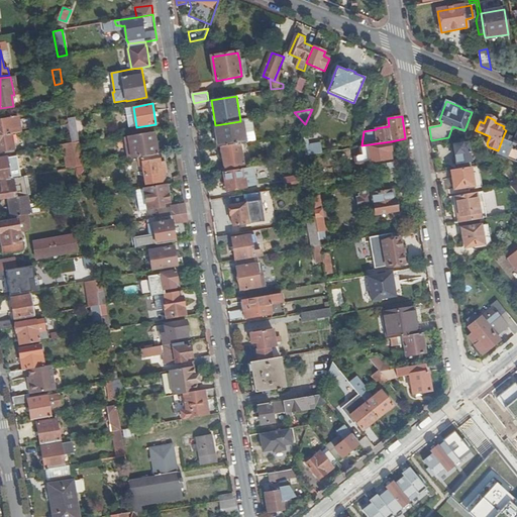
[(0,135),(12,133),(21,132),(18,117),(0,119),(0,135)]
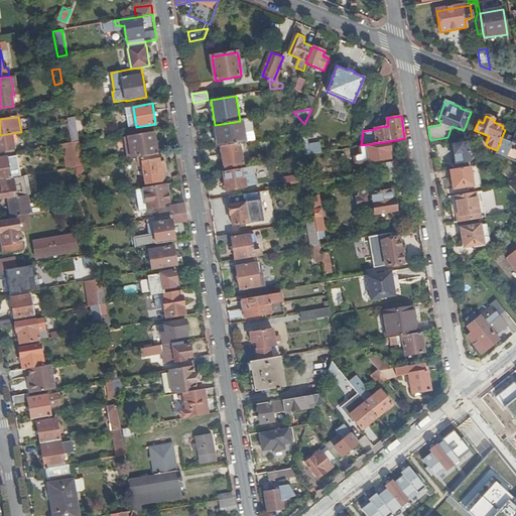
[(74,117),(68,118),(69,120),(69,124),(71,133),(77,132),(74,117)]
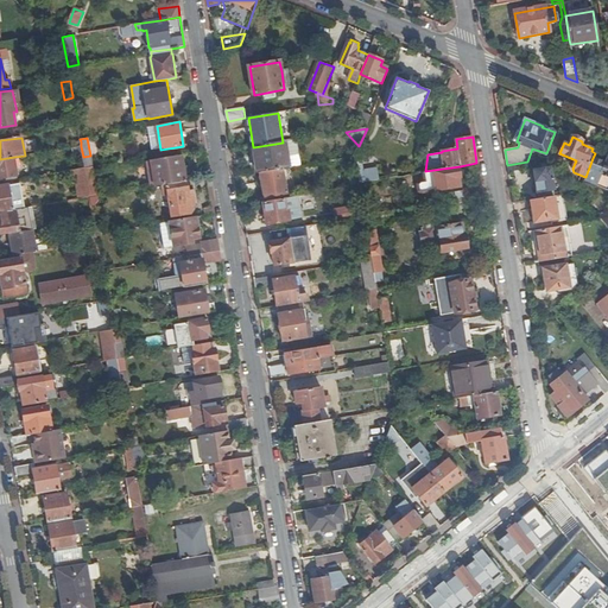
[(253,147),(257,173),(260,172),(283,169),(290,168),(285,141),(283,143),(253,147)]
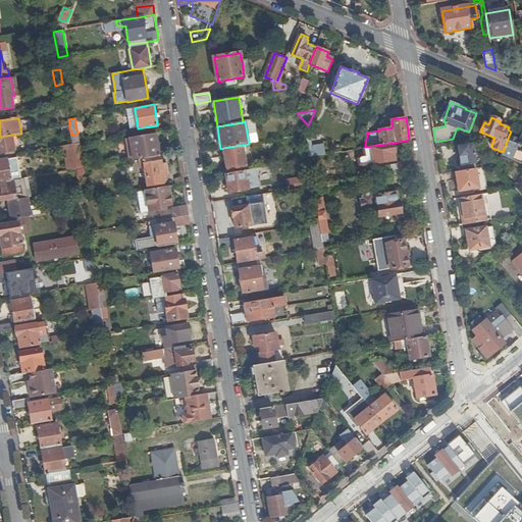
[(64,140),(71,139),(71,135),(69,125),(65,126),(62,126),(64,140)]
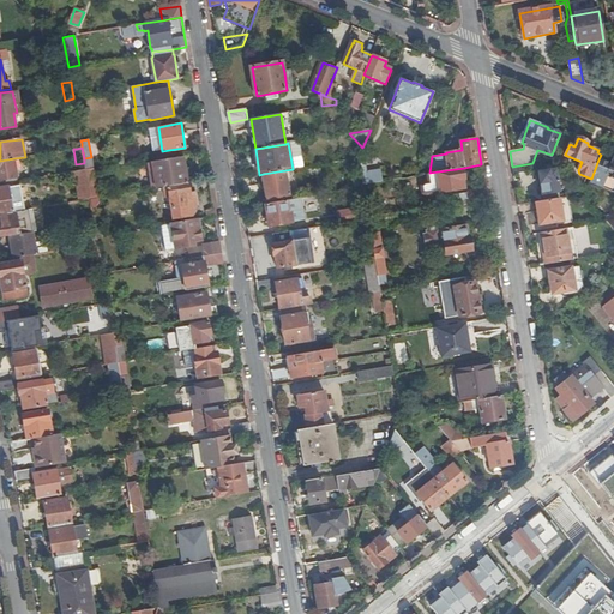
[(14,158),(0,161),(0,179),(17,176),(14,158)]
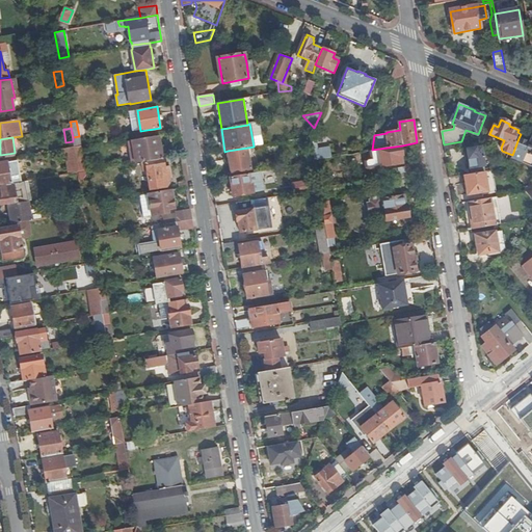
[(129,141),(132,163),(145,161),(163,159),(159,137),(129,141)]
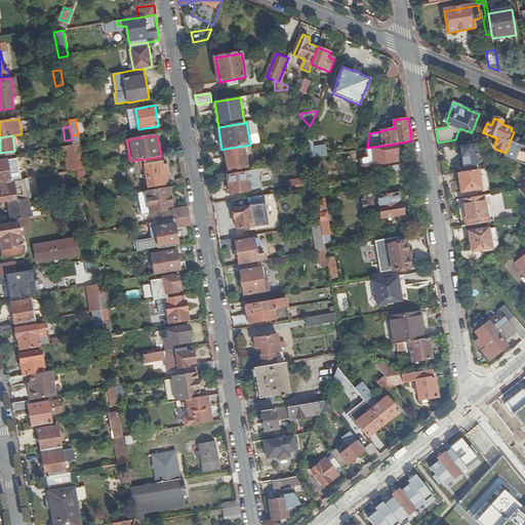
[(506,153),(503,157),(508,158),(508,157),(524,164),(524,136),(523,142),(512,136),(506,153)]
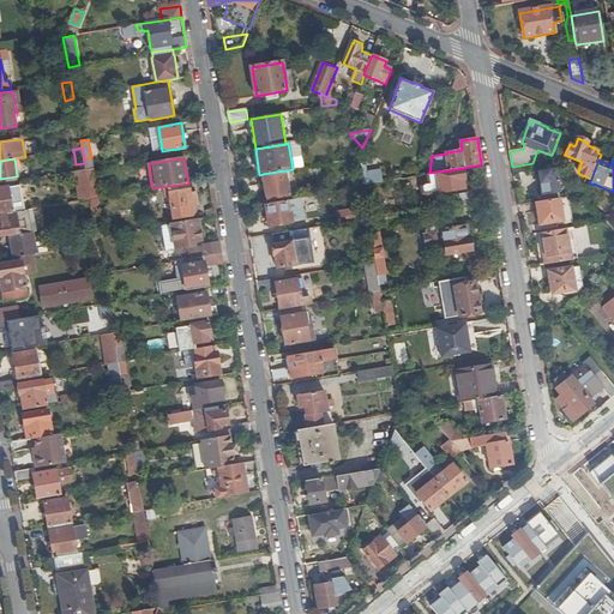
[(360,166),(363,185),(383,181),(380,168),(367,170),(366,164),(360,166)]
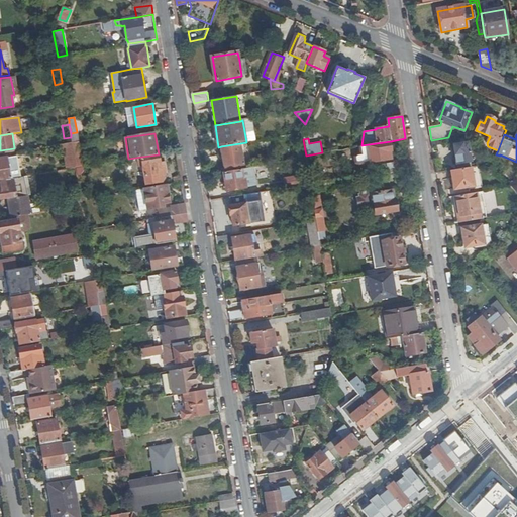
[(261,147),(260,140),(248,142),(249,149),(261,147)]
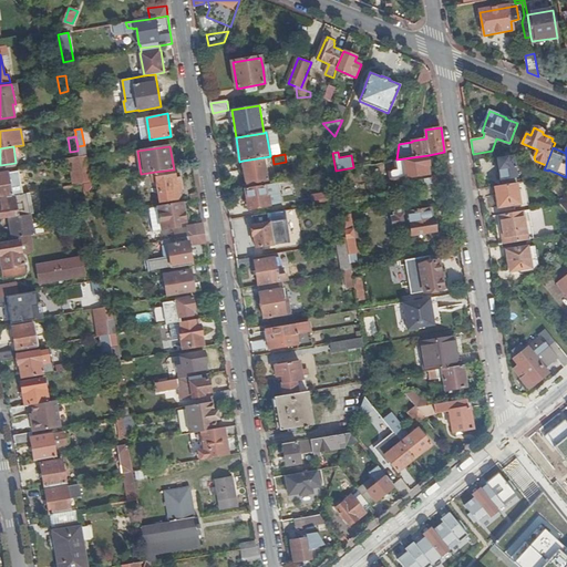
[(397,160),(394,161),(397,168),(392,169),(390,172),(391,178),(394,181),(431,174),(430,165),(429,155),(397,160)]
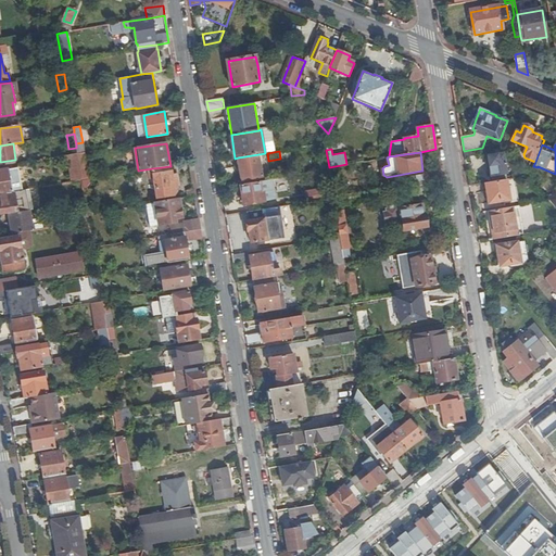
[(77,153),(68,155),(73,182),(83,180),(77,153)]
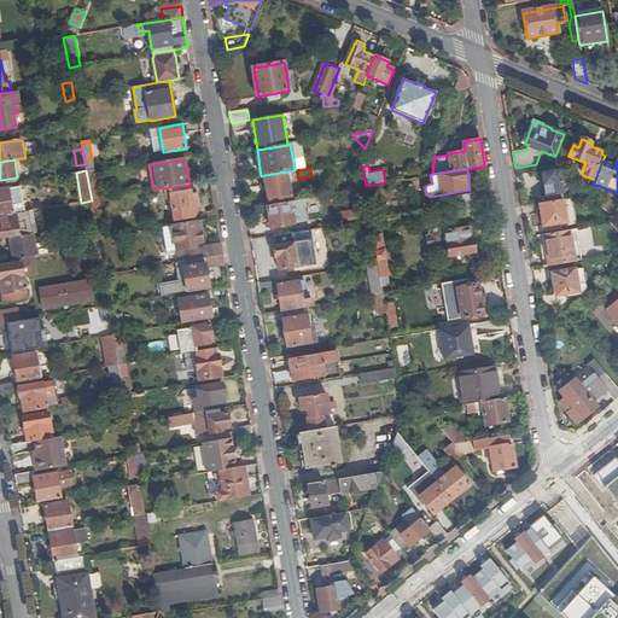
[(91,170),(86,170),(92,200),(97,199),(97,194),(98,194),(94,170),(91,170)]
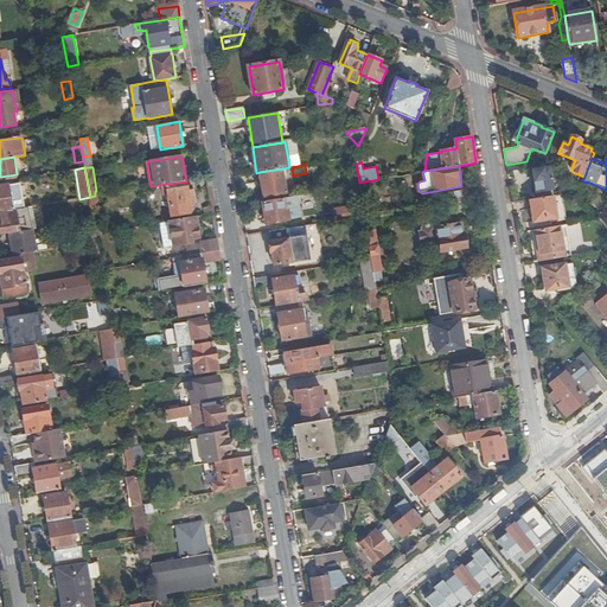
[(554,196),(550,167),(532,171),(537,192),(538,198),(554,196)]
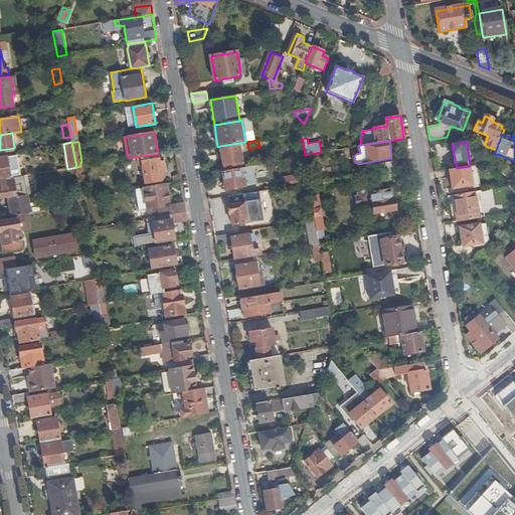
[(239,143),(220,146),(224,167),(242,164),(239,143)]
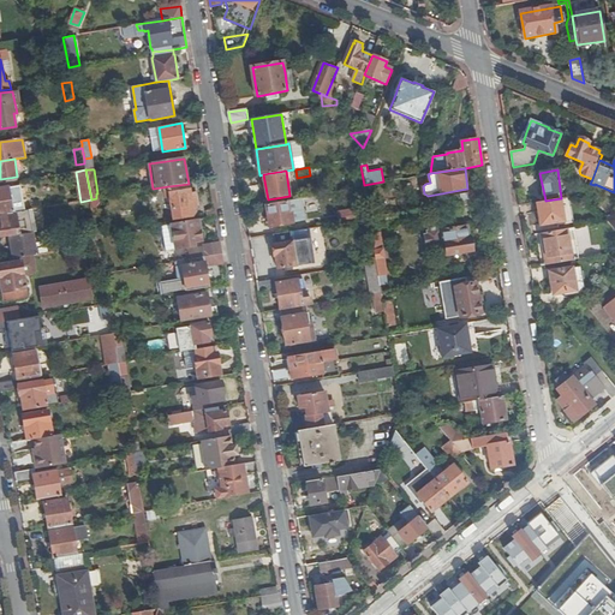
[(189,184),(168,186),(174,220),(193,216),(195,213),(193,207),(198,206),(196,193),(195,193),(193,183),(189,184)]
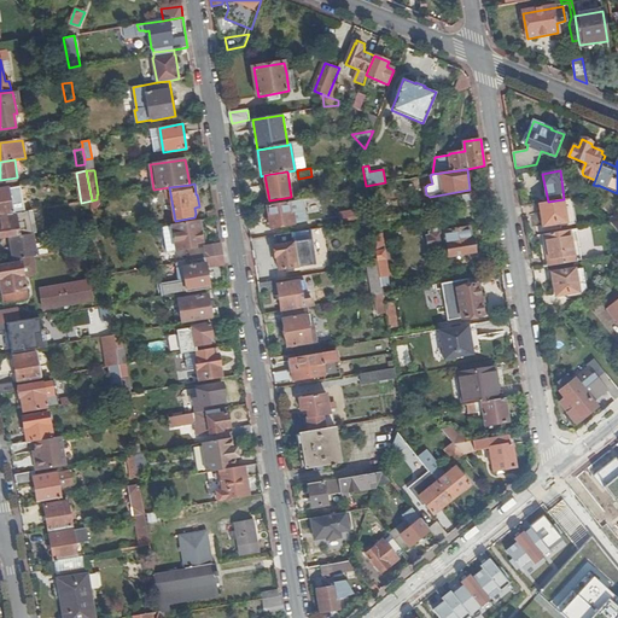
[(0,190),(0,215),(13,214),(9,188),(0,190)]
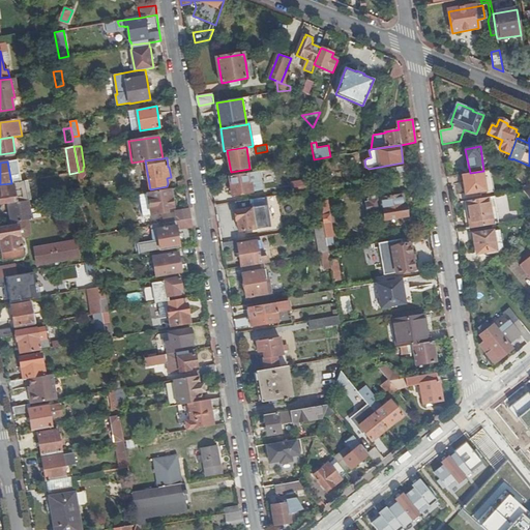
[(405,173),(420,170),(419,163),(404,165),(405,173)]
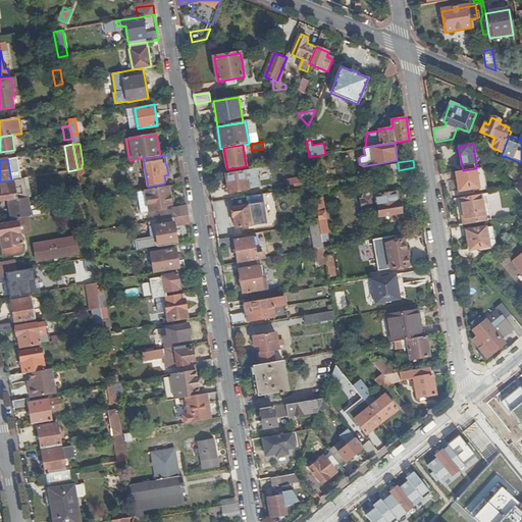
[(270,166),(258,168),(259,175),(271,173),(270,166)]
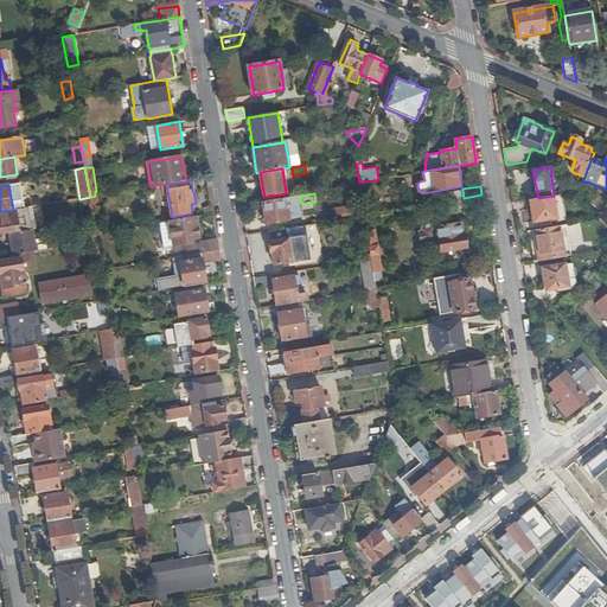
[(538,198),(530,199),(532,210),(535,210),(537,221),(556,217),(554,196),(538,198)]
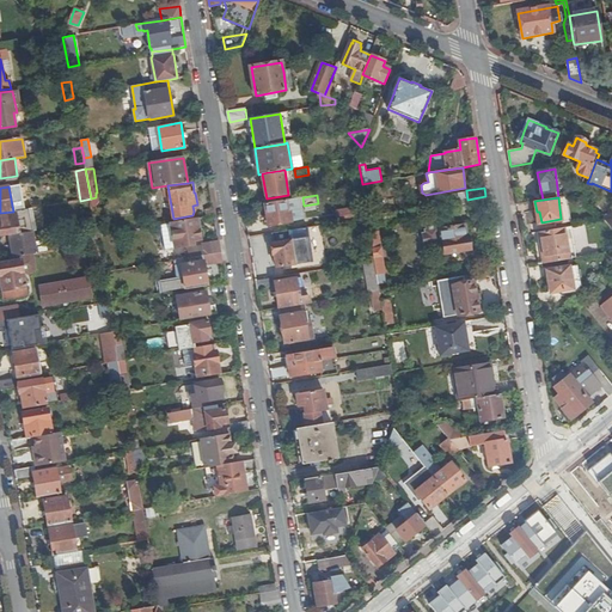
[(287,201),(265,204),(270,228),(293,225),(291,212),(288,212),(287,201)]
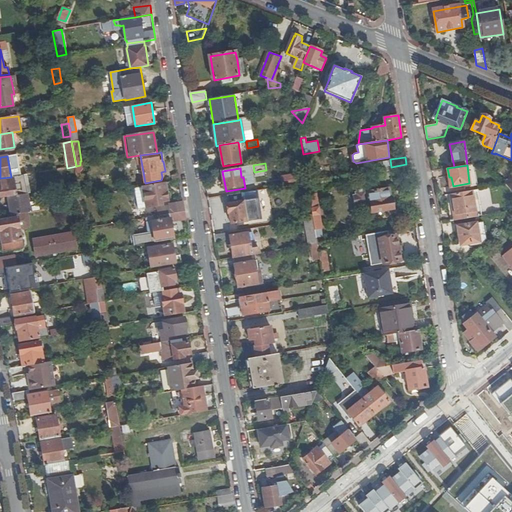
[(284,185),(307,181),(306,173),(282,177),(284,185)]
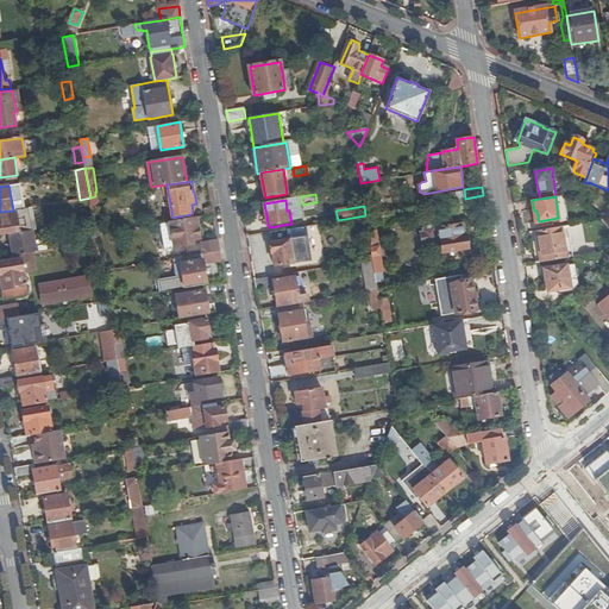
[(0,234),(19,231),(20,232),(32,230),(29,208),(17,209),(17,212),(0,214),(0,234)]
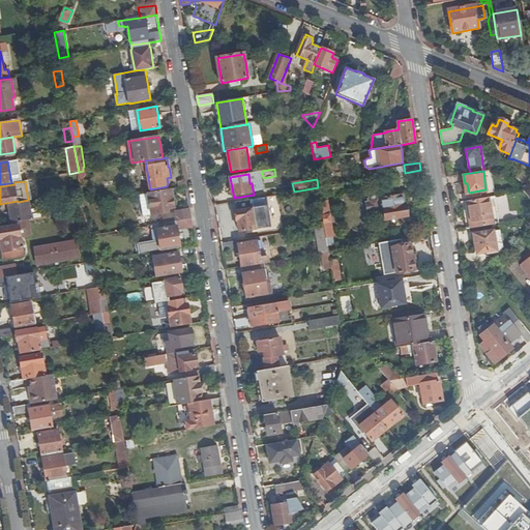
[(171,189),(148,194),(152,214),(160,213),(160,209),(173,207),(173,206),(175,204),(175,200),(173,199),(172,199),(171,189)]
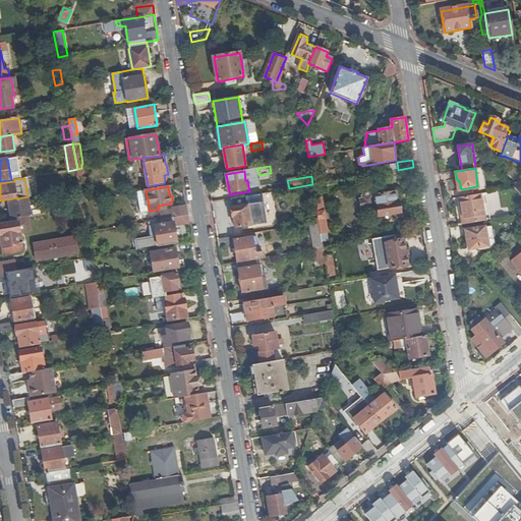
[(74,189),(77,209),(83,208),(82,200),(80,188),(74,189)]
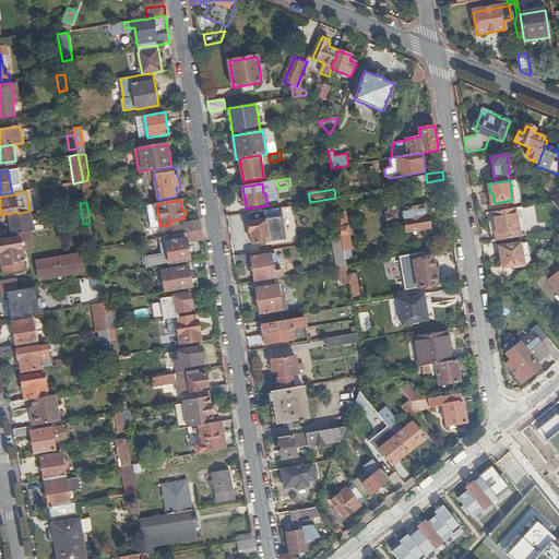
[(339,219),(337,213),(336,202),(329,204),(332,221),(339,219)]
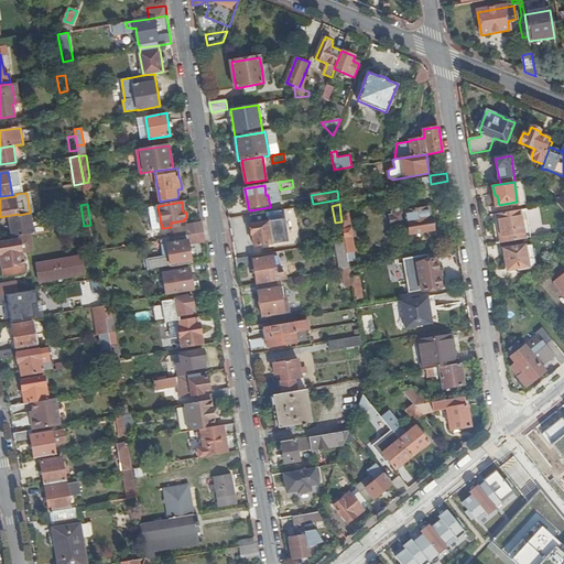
[(429,207),(405,212),(410,235),(433,230),(431,218),(430,218),(429,207)]
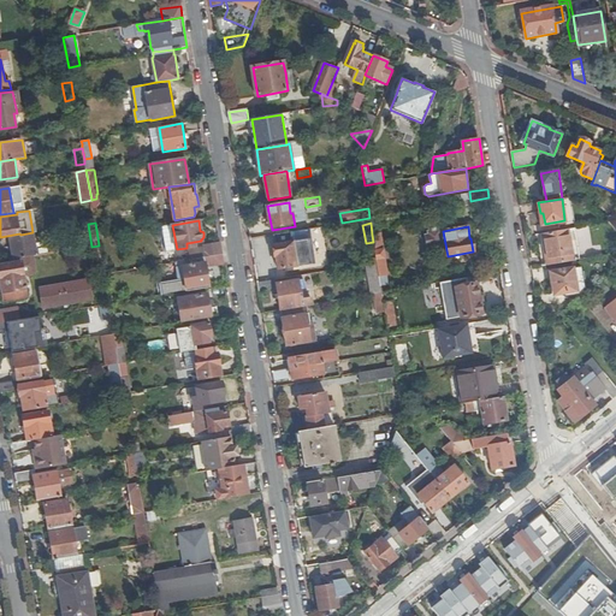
[(573,261),(568,230),(545,234),(546,242),(545,243),(549,265),(573,261)]
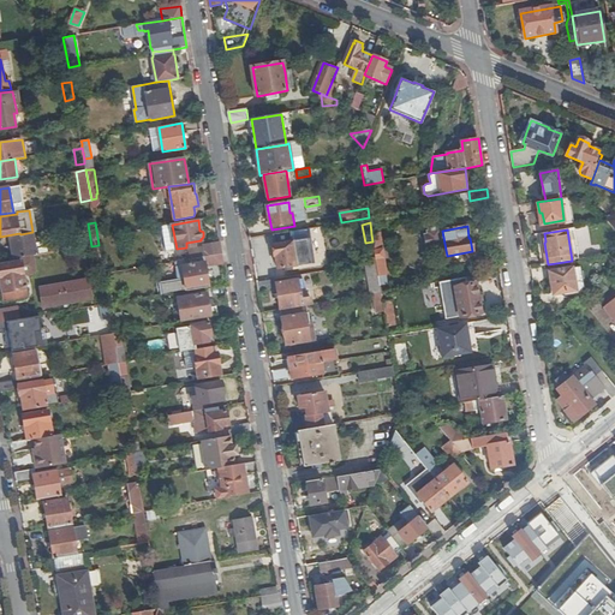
[(294,231),(275,233),(278,244),(273,244),(274,256),(275,256),(278,268),(294,266),(296,272),(317,268),(311,238),(296,240),(294,231)]
